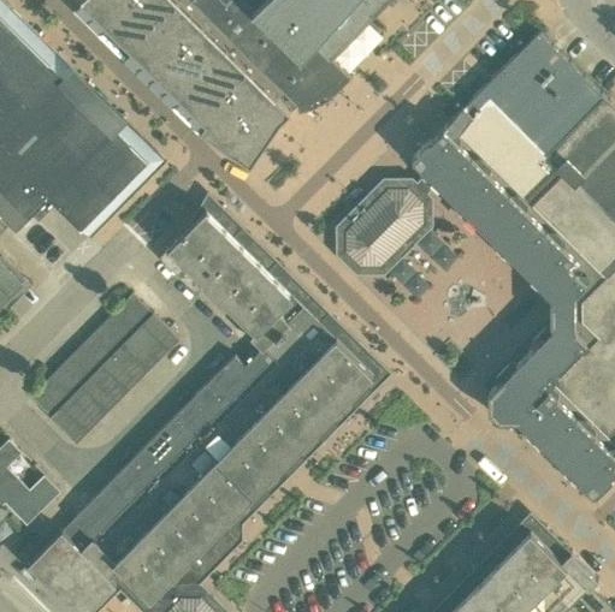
[(106,28),(132,0),(82,0),(81,3),(106,28)]
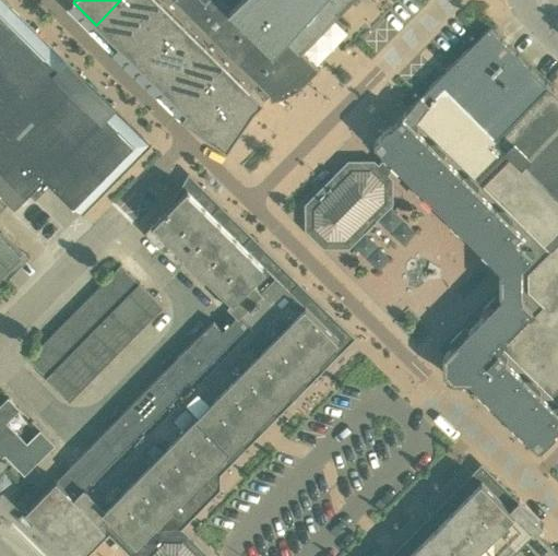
[(158,0),(120,0),(96,25),(118,47),(162,3),(158,0)]
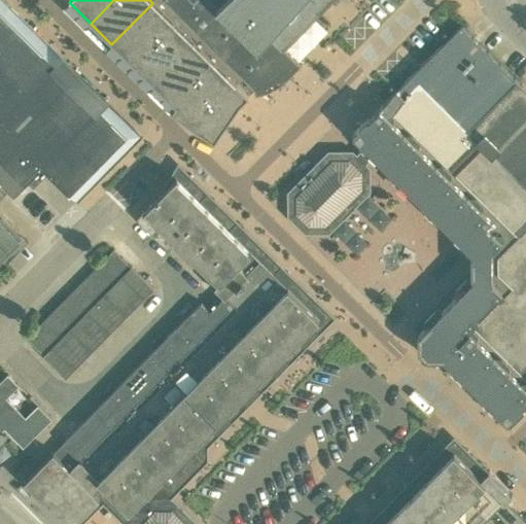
[(160,0),(253,92),(254,91),(261,89),(265,88),(269,86),(272,84),(275,82),(278,80),(281,77),(284,75),(295,63),(300,68),(301,67),(282,48),(329,0),(160,0)]
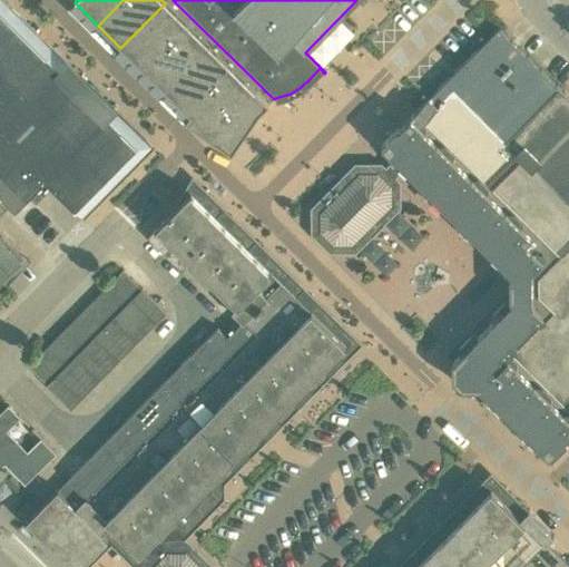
[(0,74),(37,37),(0,1),(0,74)]
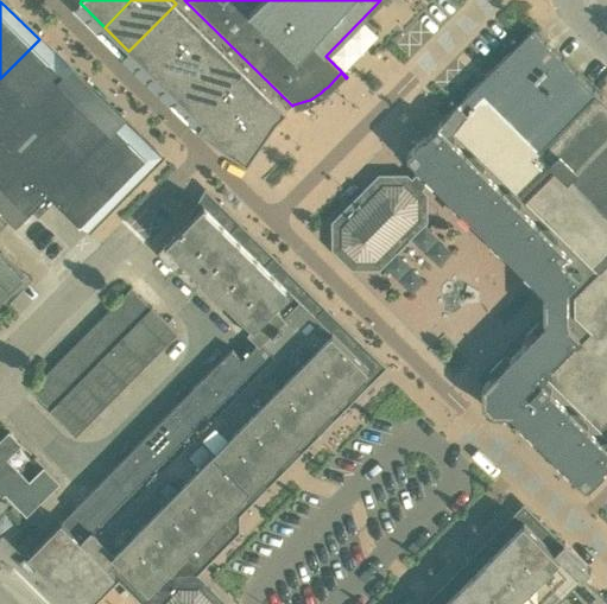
[(201,27),(176,4),(128,51),(153,76),(201,27)]
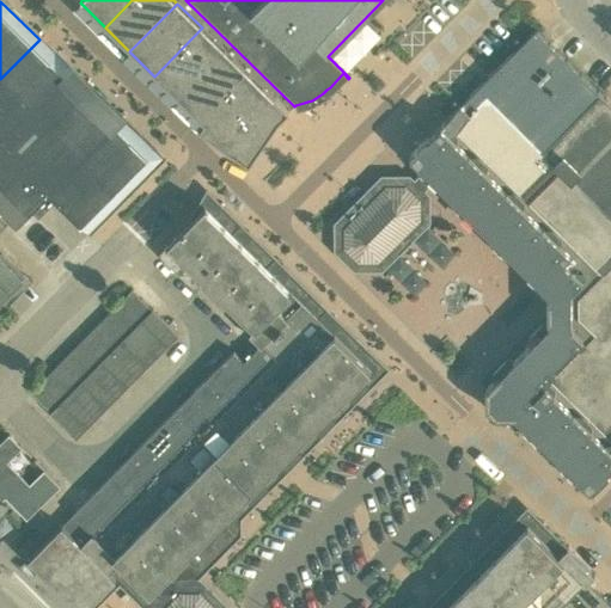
[(288,112),(202,28),(154,77),(203,124),(248,154),(277,124),(288,112)]
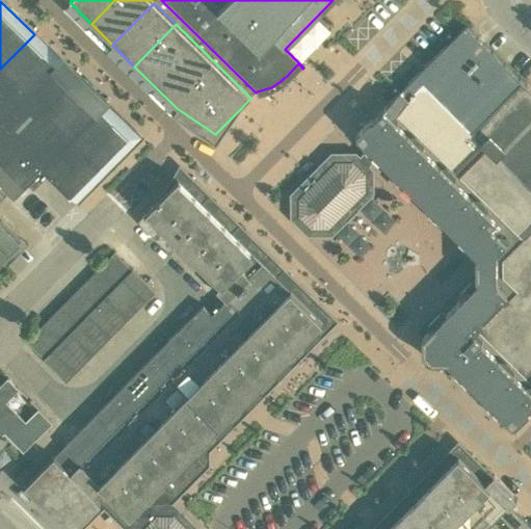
[(465,28),(373,121),(372,137),(489,253),(489,287),(461,316),(460,315),(439,338),(439,344),(441,347),(446,346),(478,377),(512,411),(521,401),(521,402),(522,401),(527,406),(527,407),(527,410),(529,410),(530,406),(530,192),(472,135),(522,85),(465,28)]
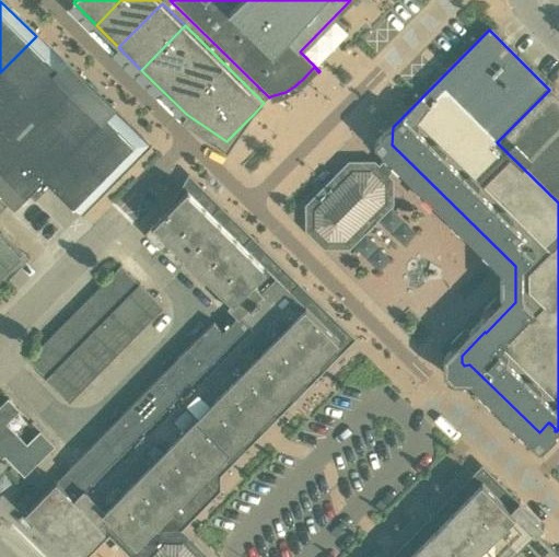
[(36,36),(0,72),(0,162),(74,86),(59,71),(66,65),(36,36)]
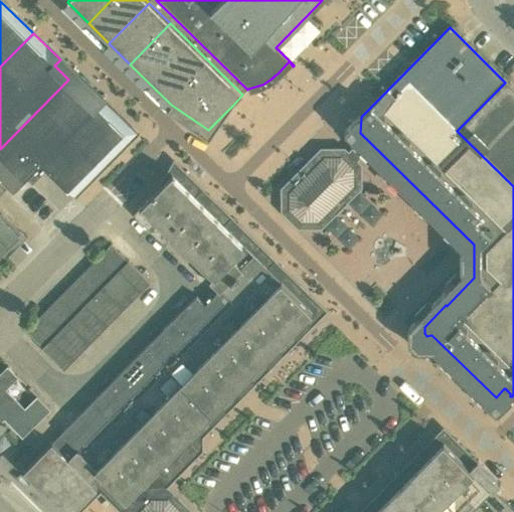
[(29,153),(86,96),(68,79),(0,149),(0,178),(13,192),(40,165),(29,153)]
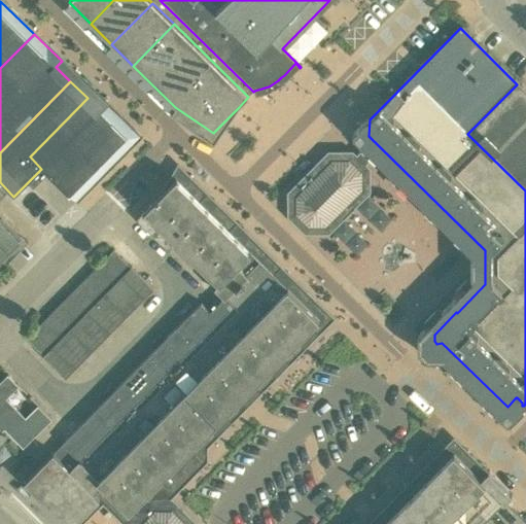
[(100,110),(88,98),(30,156),(41,169),(100,110)]
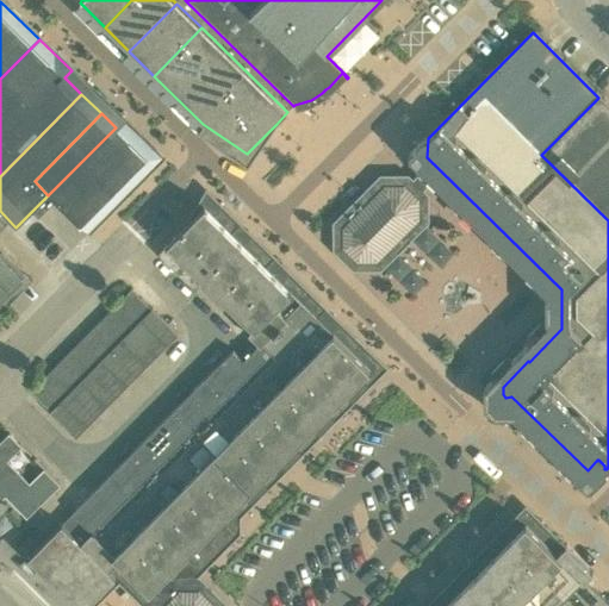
[(116,127),(48,195),(87,233),(105,216),(98,210),(148,160),(116,127)]
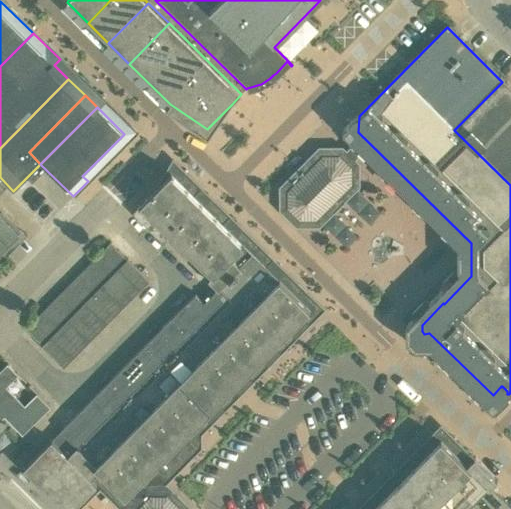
[(316,163),(313,159),(289,183),(292,187),(287,193),(287,209),(299,221),(315,220),(351,185),(350,169),(339,157),(322,157),(316,163)]
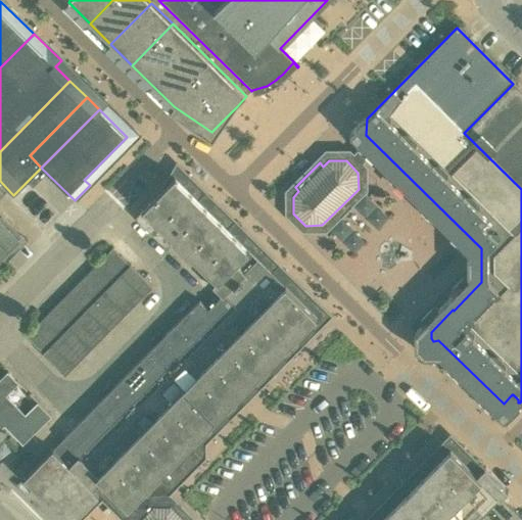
[(199,302),(62,441),(25,479),(26,480),(65,519),(74,519),(97,498),(98,497),(93,491),(93,490),(101,482),(102,482),(113,493),(113,492),(129,507),(150,485),(193,442),(316,318),(313,316),(313,315),(310,313),(310,308),(295,293),(290,293),(286,289),(286,284),(274,272),(269,272),(267,270),(257,261),(176,178),(172,182),(169,188),(163,186),(160,192),(135,220),(164,249),(171,243),(214,286),(212,287),(214,287),(215,287),(223,295),(207,311),(199,302)]
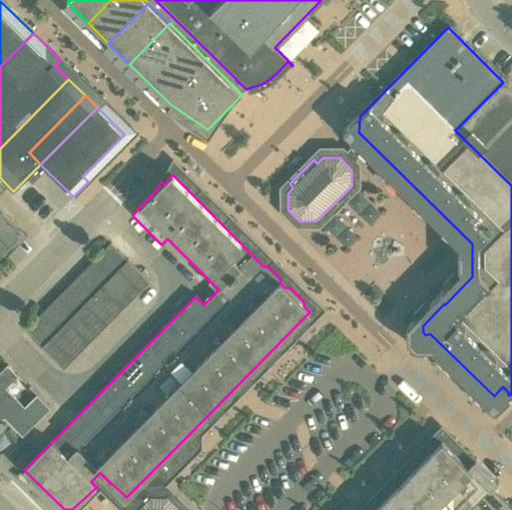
[(0,256),(19,236),(0,217),(0,256)]
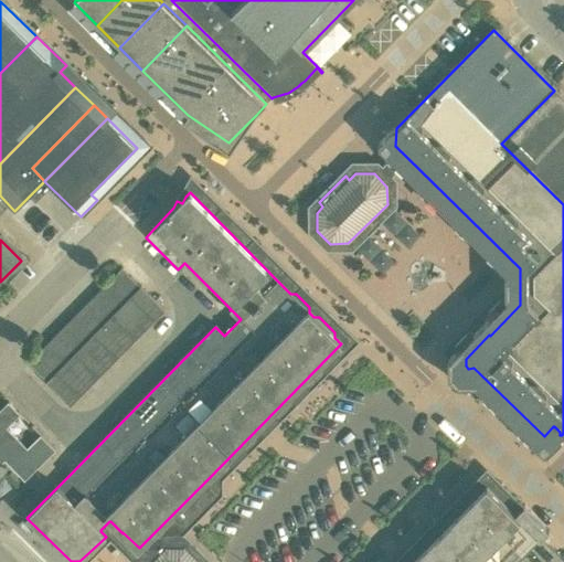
[(140,288),(123,272),(121,271),(112,279),(130,298),(140,288)]
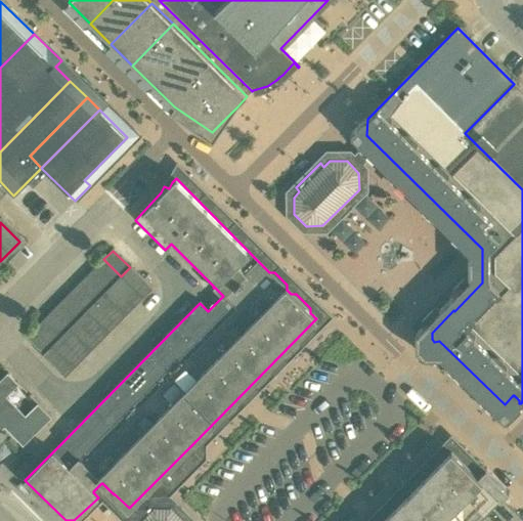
[(121,276),(103,259),(95,268),(113,286),(121,276)]
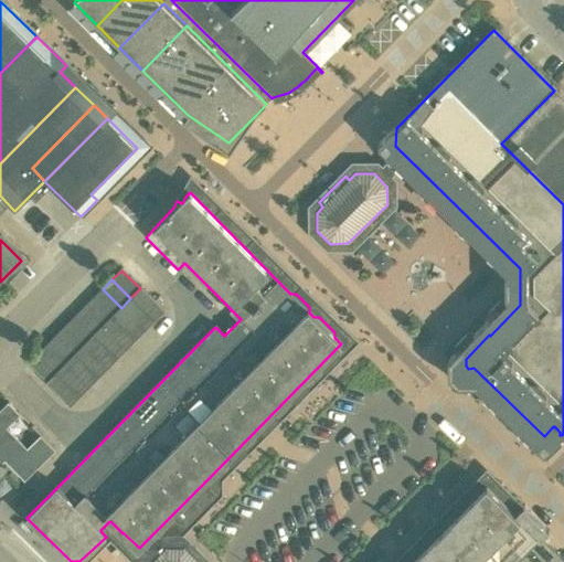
[(120,308),(145,331),(165,311),(140,288),(130,298),(121,308),(120,308)]
